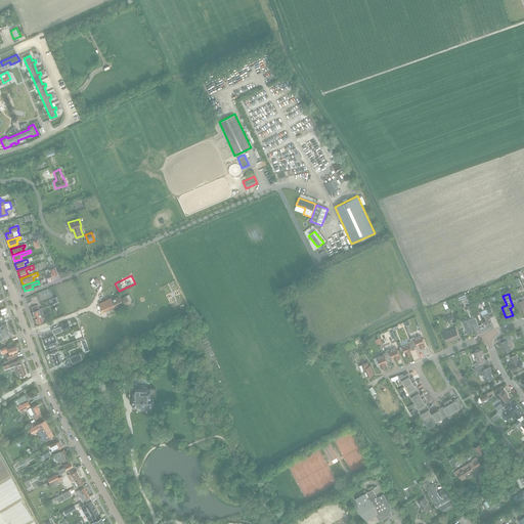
[(123,306),(132,302),(128,295),(120,298),(119,296),(112,300),(111,298),(98,303),(102,312),(122,304),(123,306)]
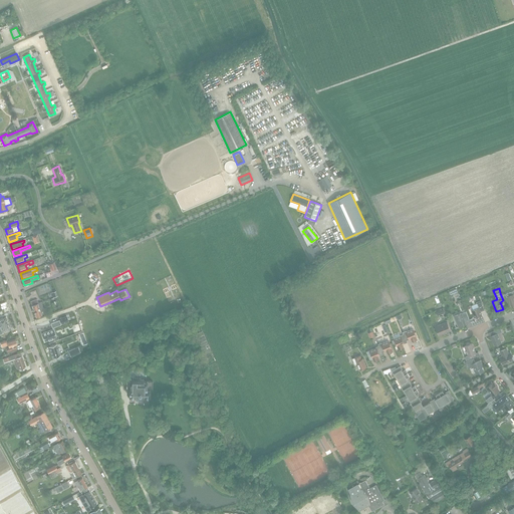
[(513,290),(505,294),(506,297),(507,296),(511,306),(513,304),(513,290)]
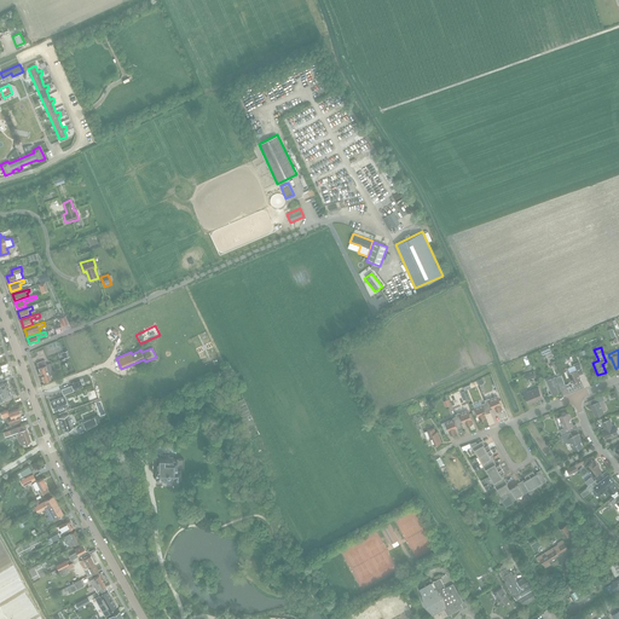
[(38,363),(39,368),(44,381),(51,379),(48,374),(52,371),(50,364),(46,365),(45,360),(38,363)]
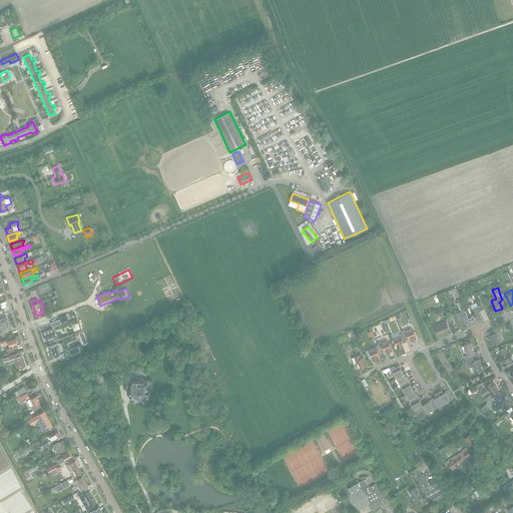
[(478,307),(471,310),(475,320),(481,317),(481,316),(480,311),(483,309),(481,304),(477,306),(478,307)]
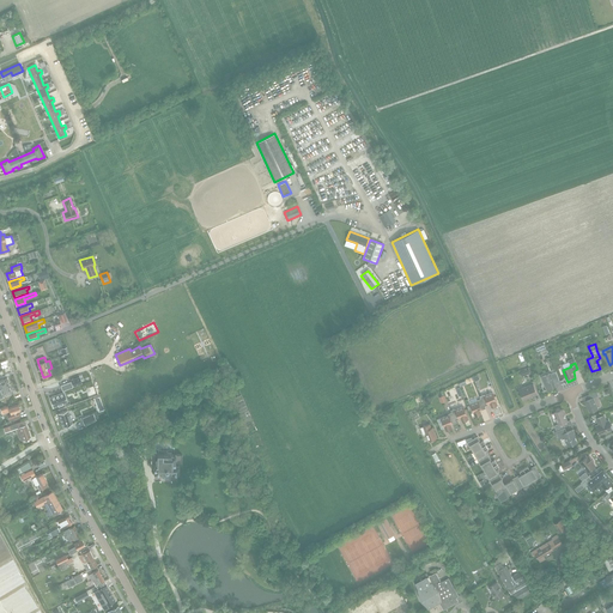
[(541,377),(546,390),(556,387),(554,383),(556,383),(556,382),(559,381),(556,371),(550,374),(541,377)]
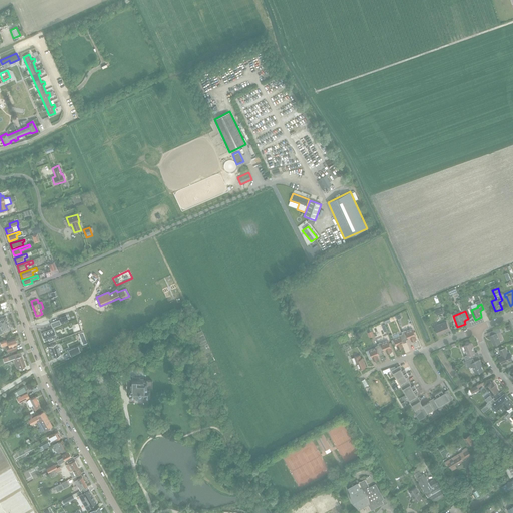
[(434,327),(437,334),(444,331),(445,332),(450,330),(446,321),(437,325),(437,326),(434,327)]
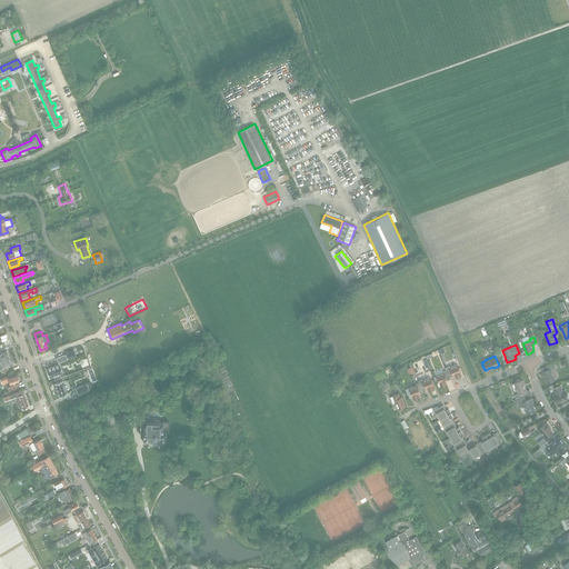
[(9,357),(0,359),(0,362),(0,363),(1,367),(11,363),(9,357)]
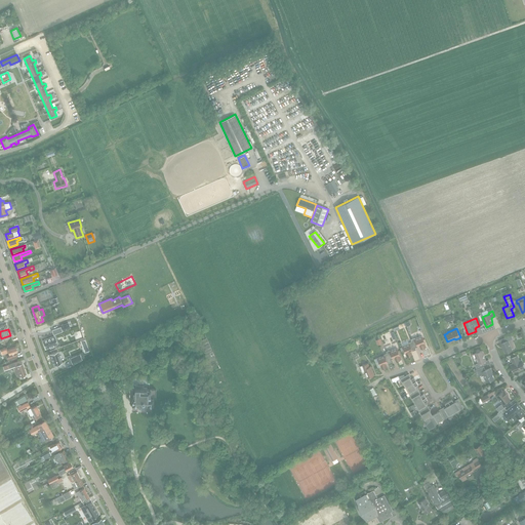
[(500,342),(505,353),(512,351),(508,340),(513,338),(511,335),(503,337),(506,341),(500,342)]
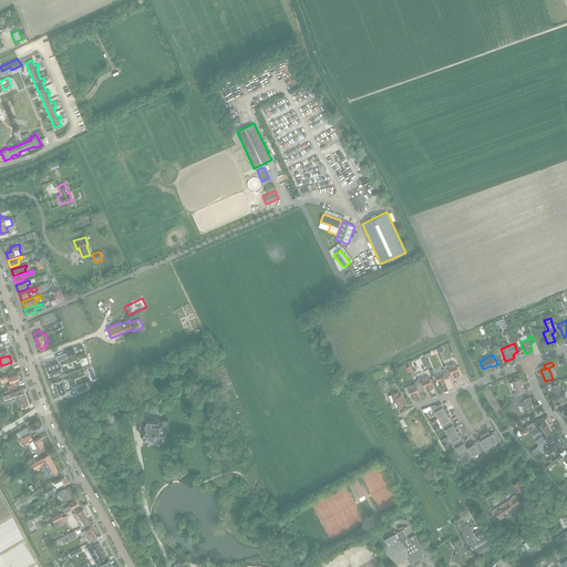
[(59,363),(47,368),(50,377),(62,372),(59,363)]
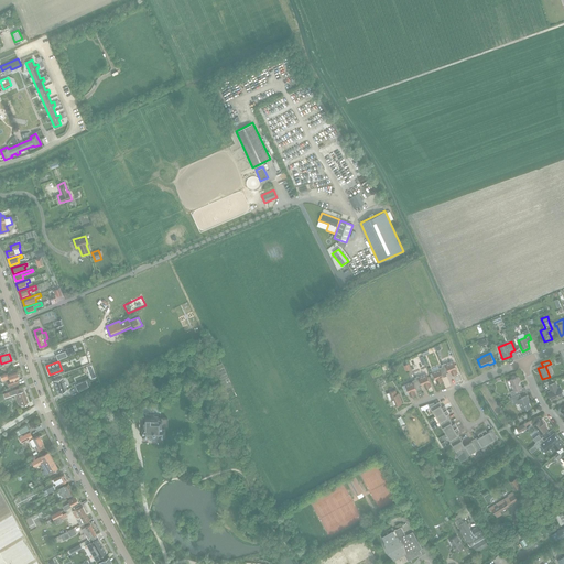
[(442,365),(443,366),(446,373),(449,372),(449,371),(451,371),(452,375),(457,372),(456,369),(455,365),(453,361),(446,364),(445,362),(442,365)]
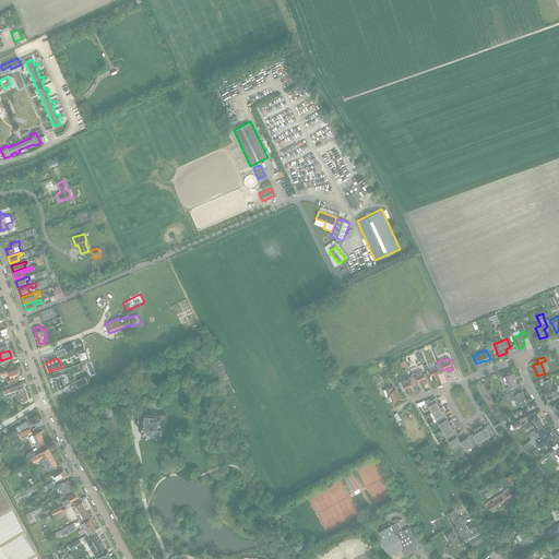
[(442,372),(442,370),(439,363),(435,365),(436,366),(428,368),(430,373),(431,376),(433,379),(439,377),(437,373),(439,372),(439,373),(442,372)]
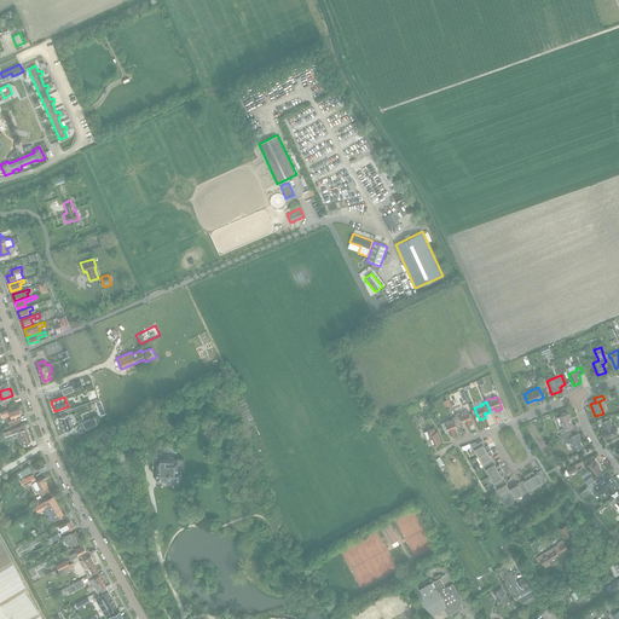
[(11,418),(21,415),(18,408),(9,411),(9,410),(1,412),(1,416),(9,412),(11,418)]
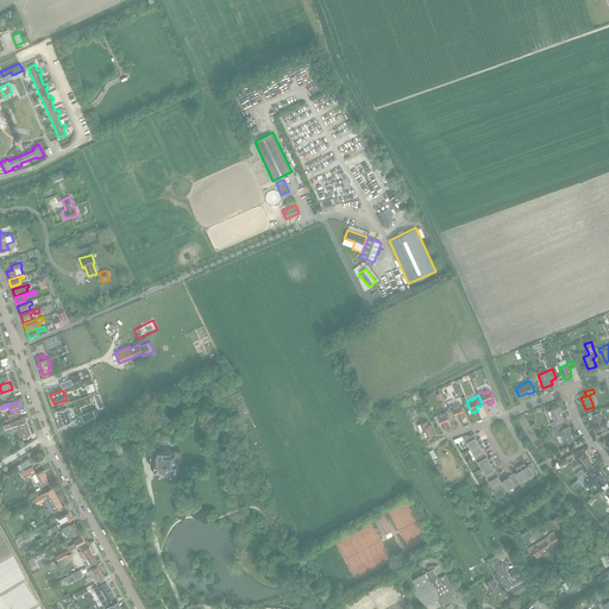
[(450,409),(452,418),(456,415),(458,415),(459,419),(465,416),(464,412),(462,407),(460,403),(452,407),(452,406),(447,408),(449,409),(450,409)]
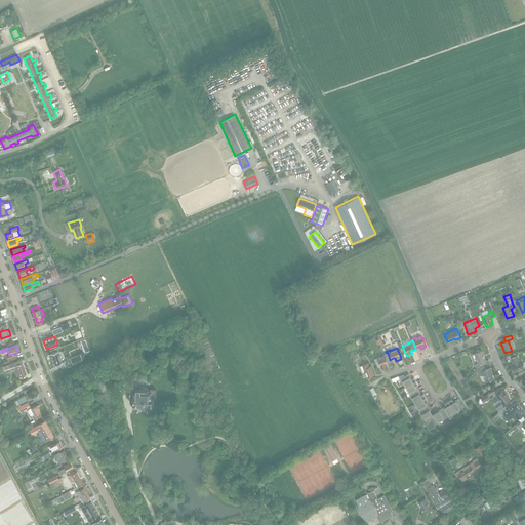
[(475,364),(476,368),(485,364),(484,361),(486,361),(482,351),(475,354),(478,363),(475,364)]
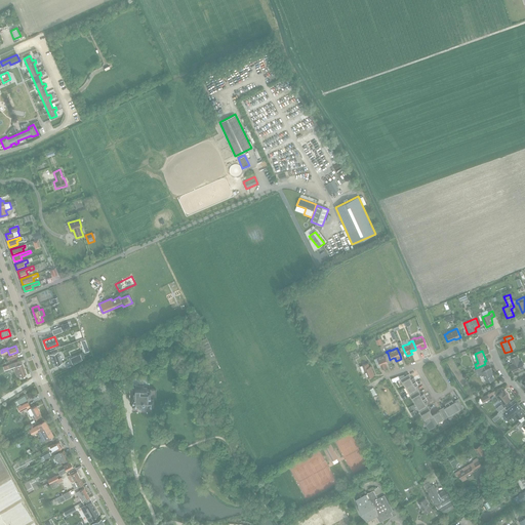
[(62,362),(57,352),(49,354),(51,358),(52,361),(53,365),(54,365),(57,364),(57,363),(62,362)]
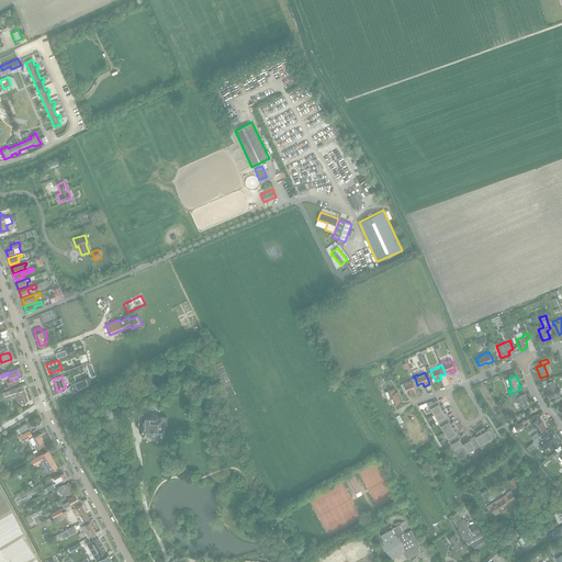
[(418,386),(417,385),(415,378),(414,378),(411,380),(412,381),(404,383),(407,391),(408,394),(414,392),(413,389),(414,388),(415,389),(418,386)]
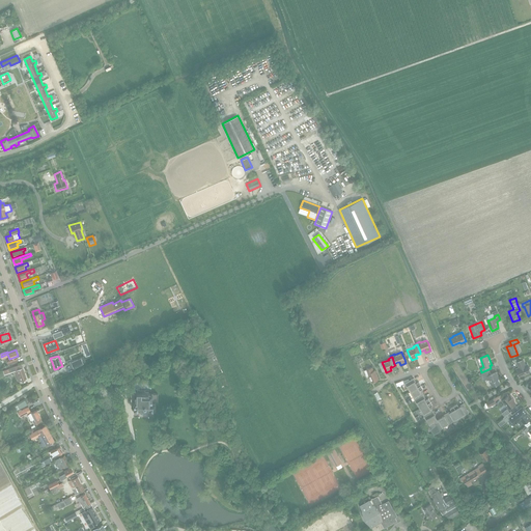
[(80,358),(71,363),(74,368),(83,364),(80,358)]
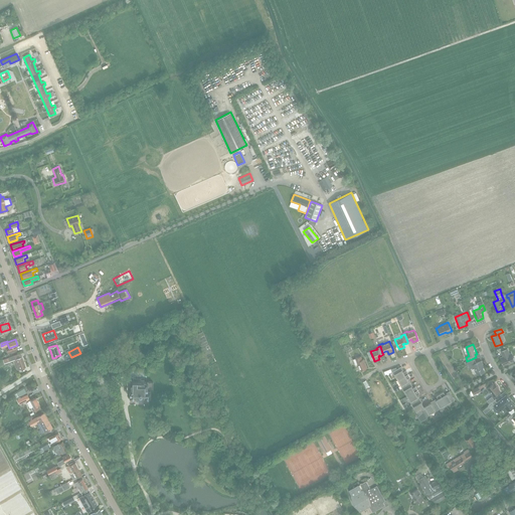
[(500,357),(503,365),(514,361),(511,353),(509,354),(507,349),(501,351),(503,356),(500,357)]
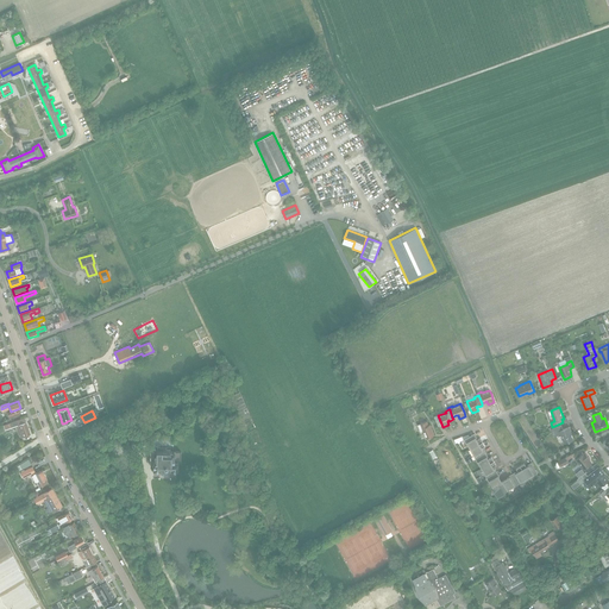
[(22,438),(31,434),(25,418),(4,426),(5,429),(17,426),(22,438)]
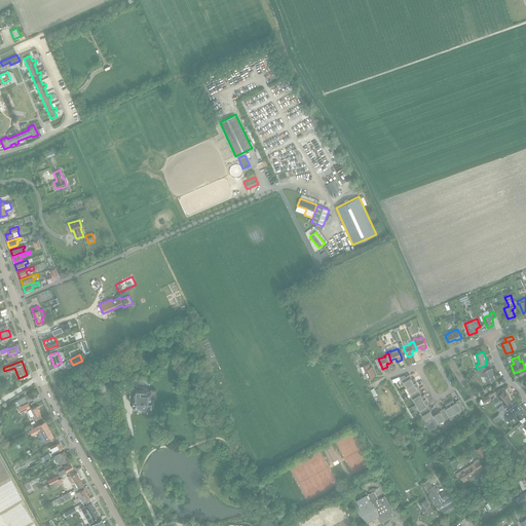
[(361,367),(363,373),(366,372),(368,378),(375,376),(371,367),(370,367),(369,364),(361,367)]
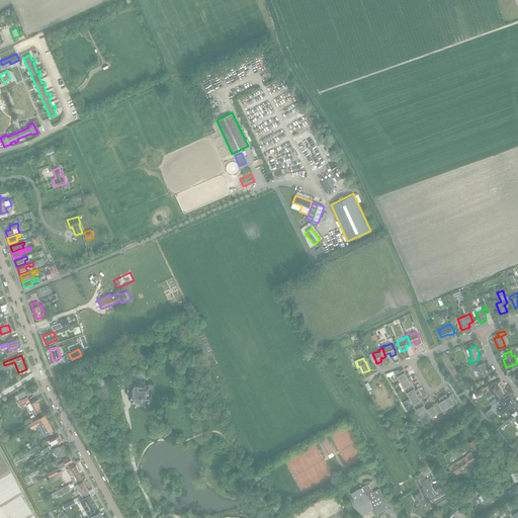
[(477,370),(480,376),(488,373),(485,367),(486,367),(484,363),(479,365),(478,361),(468,365),(471,371),(475,370),(475,371),(477,370)]
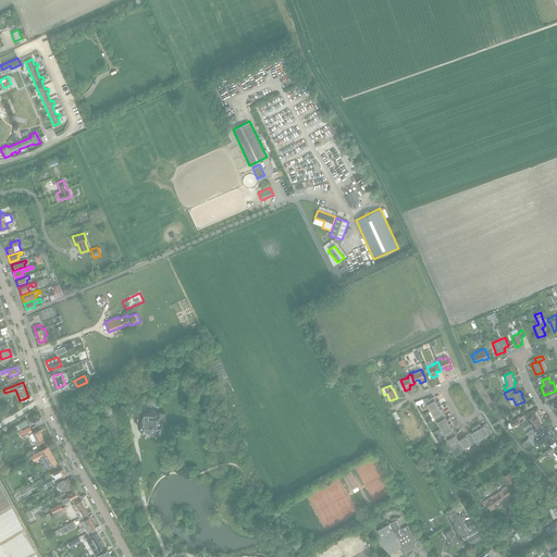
[(428,405),(431,410),(442,404),(440,400),(435,403),(435,400),(434,397),(424,401),(426,406),(428,405)]
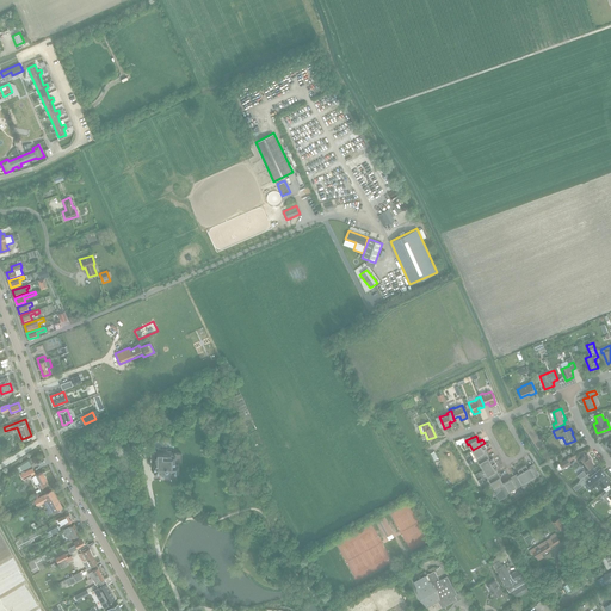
[(475,457),(477,461),(487,455),(485,451),(483,451),(483,450),(487,448),(485,443),(473,450),(476,456),(475,457)]
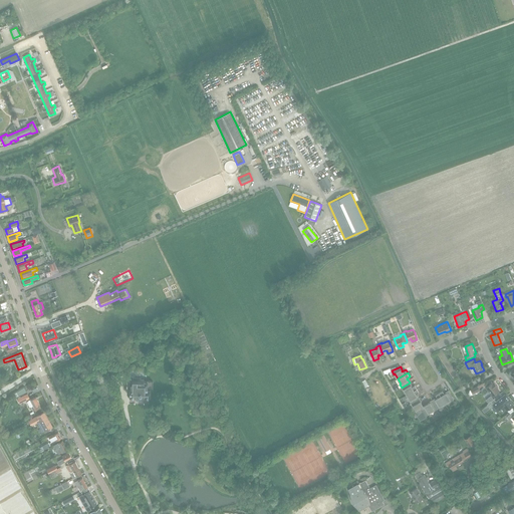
[(153,390),(153,380),(146,380),(140,380),(140,377),(133,377),(133,379),(132,379),(132,380),(126,380),(126,386),(125,386),(125,390),(130,390),(129,397),(130,397),(131,398),(134,398),(135,398),(135,397),(136,397),(136,396),(144,396),(144,397),(145,397),(145,398),(146,399),(148,399),(149,398),(149,397),(150,397),(150,390),(153,390)]
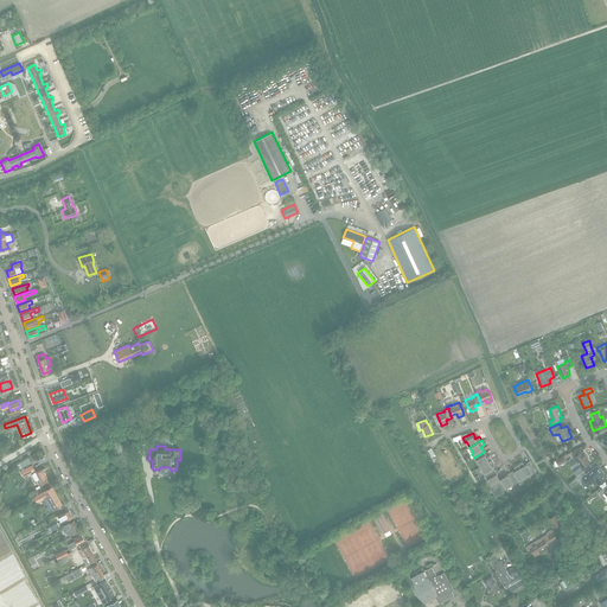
[(574,458),(582,468),(589,461),(586,458),(588,457),(583,451),(581,452),(574,458)]
